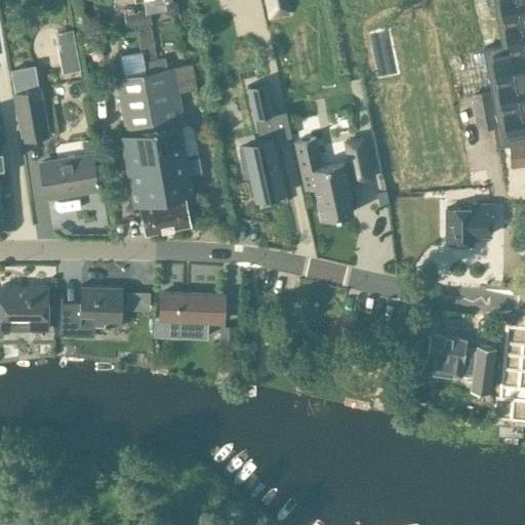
[(264,0),(269,19),(289,14),(289,11),(289,10),(286,0),(264,0)]
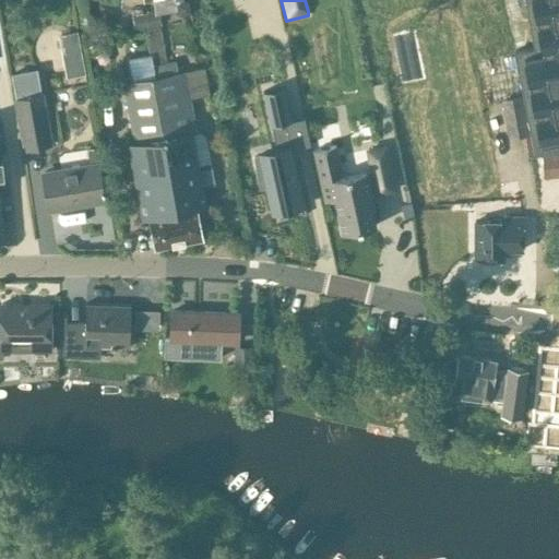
[(558,0),(524,0),(534,48),(514,51),(523,95),(530,135),(534,154),(542,153),(558,151),(558,0)]
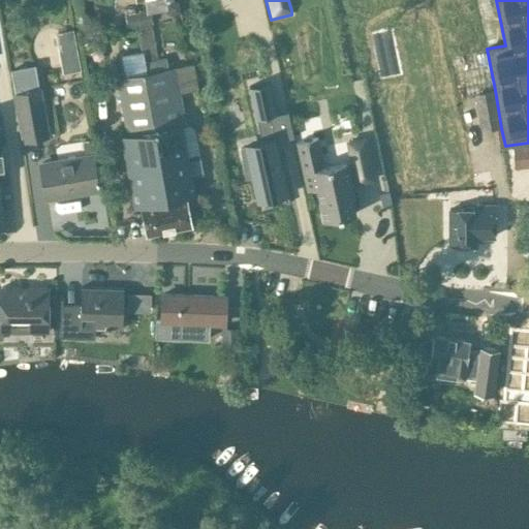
[(151,24),(149,11),(125,16),(127,28),(138,26),(151,24)]
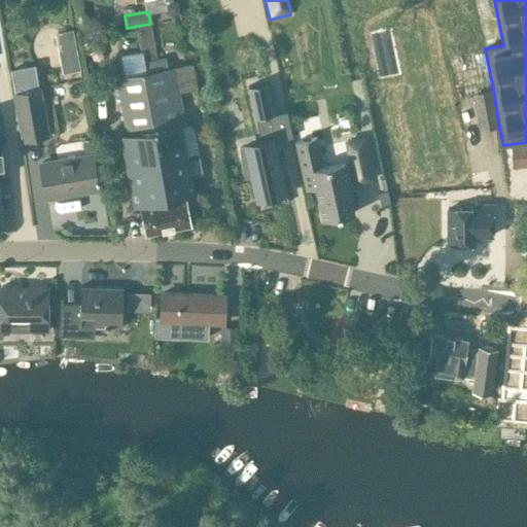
[(78,51),(73,24),(65,25),(66,35),(60,36),(64,55),(78,51)]
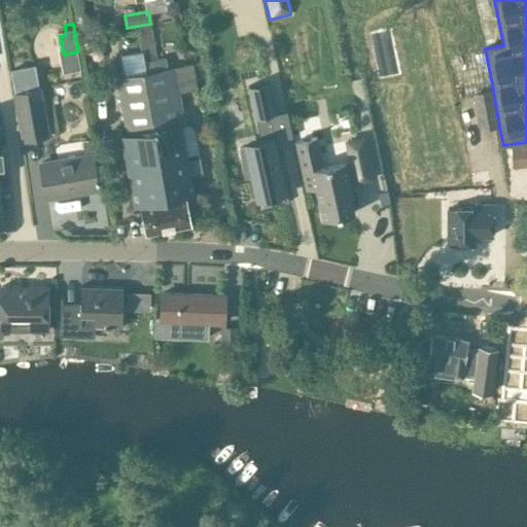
[(150,24),(138,26),(142,50),(144,61),(155,59),(150,24)]
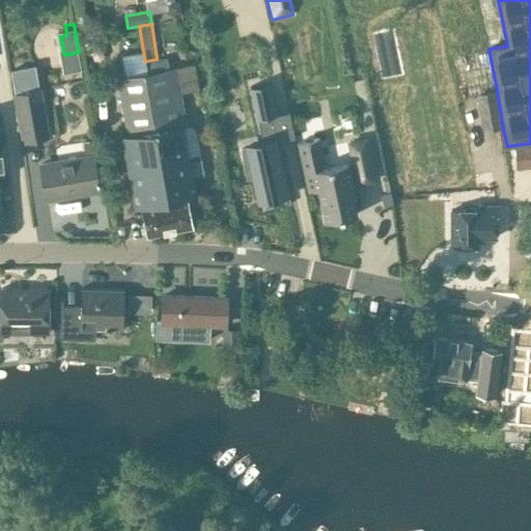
[(91,37),(83,46),(91,54),(101,46),(91,37)]
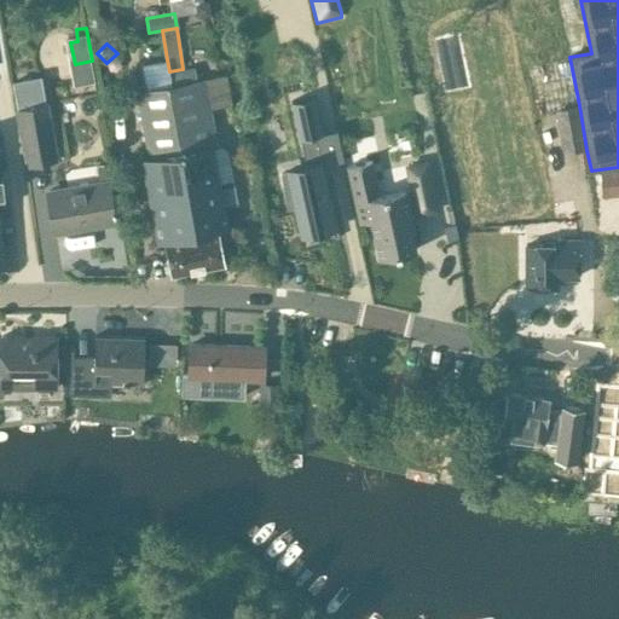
[(167,59),(142,63),(145,88),(172,85),(169,71),(167,59)]
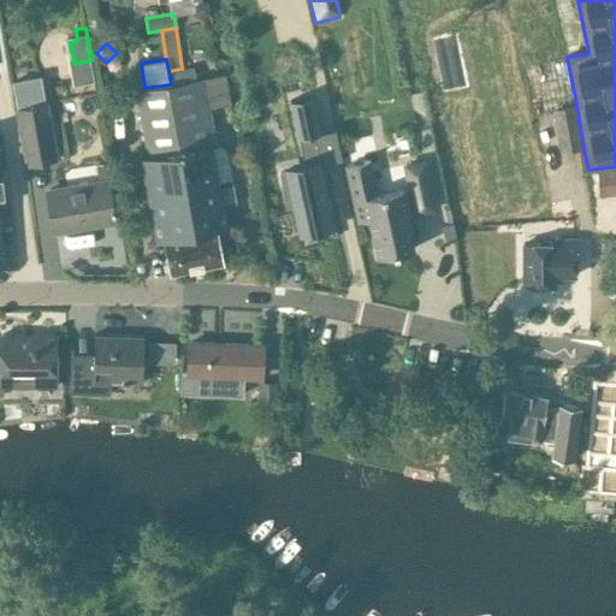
[(182,69),(169,71),(171,84),(195,80),(193,66),(182,69)]
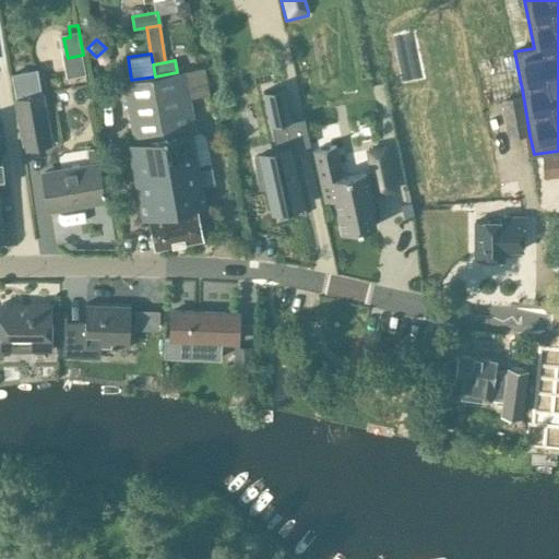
[(37,68),(11,72),(25,150),(51,144),(37,68)]
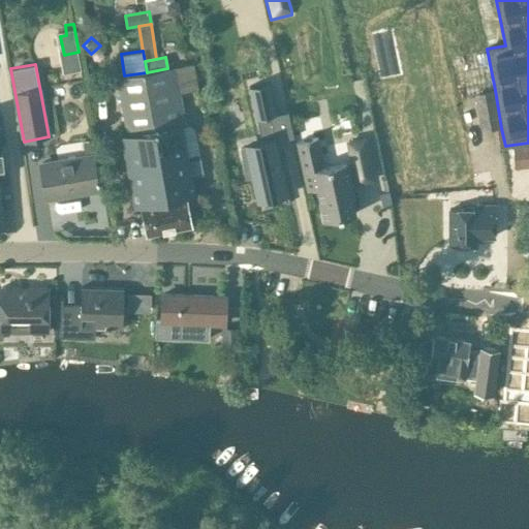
[(186,123),(176,67),(167,68),(147,72),(124,75),(116,78),(126,136),(120,137),(134,207),(142,205),(145,221),(141,222),(142,230),(143,229),(147,234),(191,224),(185,196),(194,194),(180,124),(186,123)]
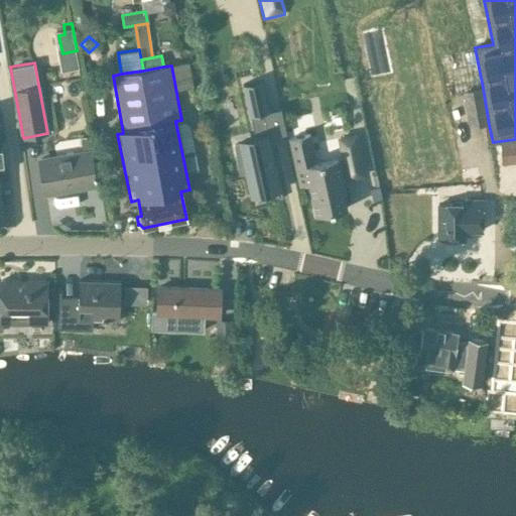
[(259,137),(237,142),(243,169),(244,169),(250,196),(280,189),(279,184),(275,163),(271,163),(267,144),(271,143),(265,111),(269,110),(263,78),(243,82),(249,114),(254,113),(259,137)]
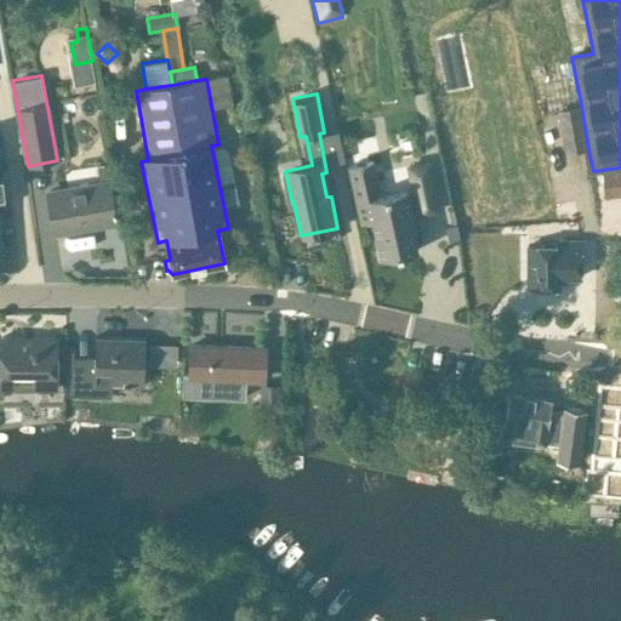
[(581,106),(557,110),(565,155),(588,151),(581,106)]
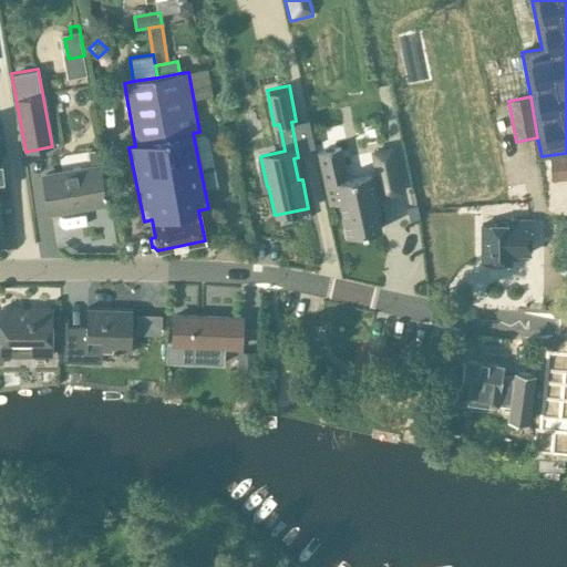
[(329,126),(307,131),(319,184),(330,181),(338,215),(371,207),(367,189),(369,189),(364,173),(371,172),(372,173),(389,168),(379,126),(361,130),(367,150),(336,156),(329,126)]
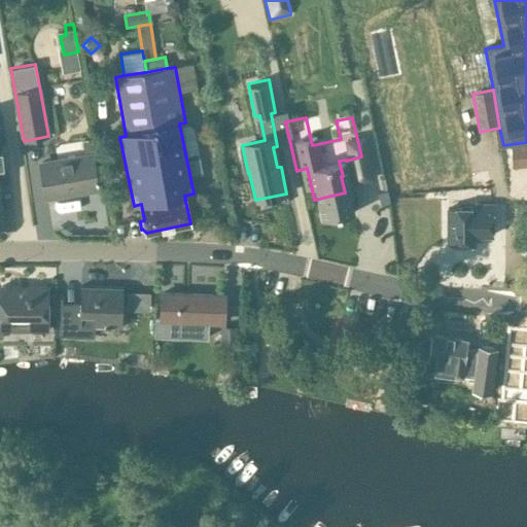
[(526,142),(511,144),(513,168),(526,166),(526,142)]
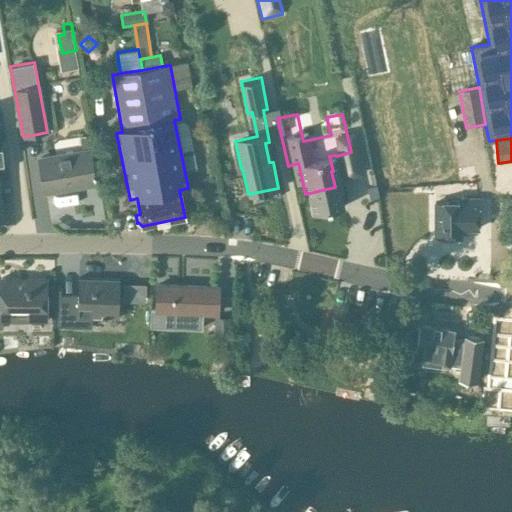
[(95,183),(89,150),(40,159),(45,191),(95,183)]
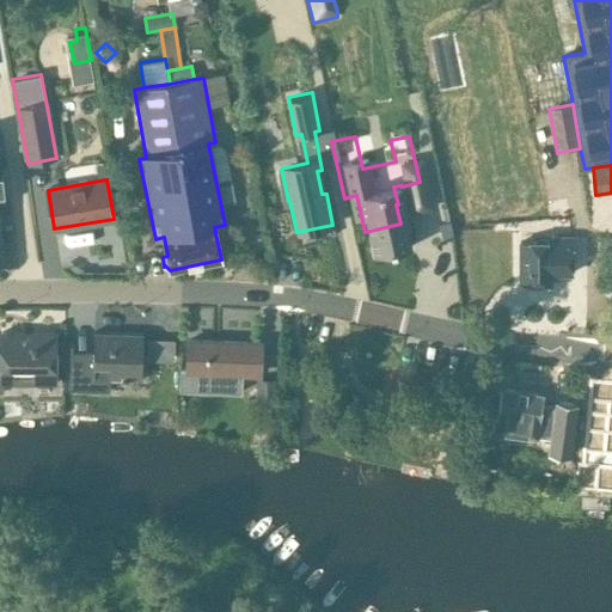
[(453,234),(450,221),(440,222),(442,237),(453,234)]
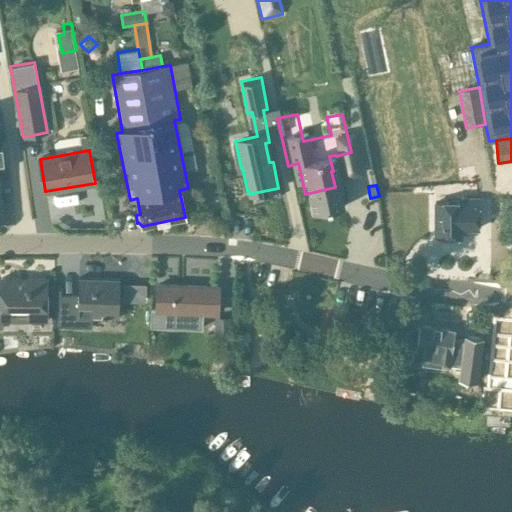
[(478,228),(478,197),(458,197),(458,201),(435,201),(435,236),(461,236),(461,228),(478,228)]
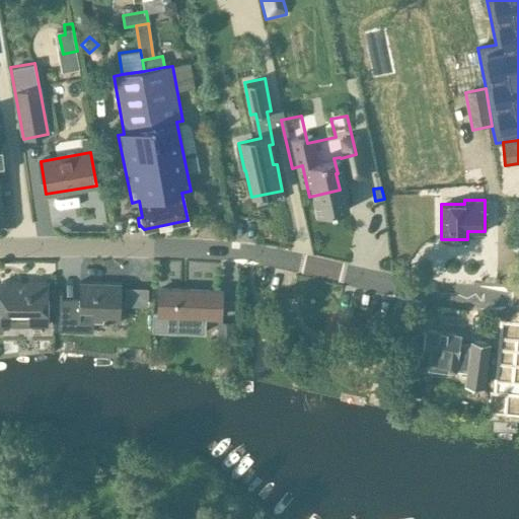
[(121,283),(80,281),(79,299),(61,298),(61,292),(60,292),(59,330),(92,332),(93,322),(120,323),(121,283)]
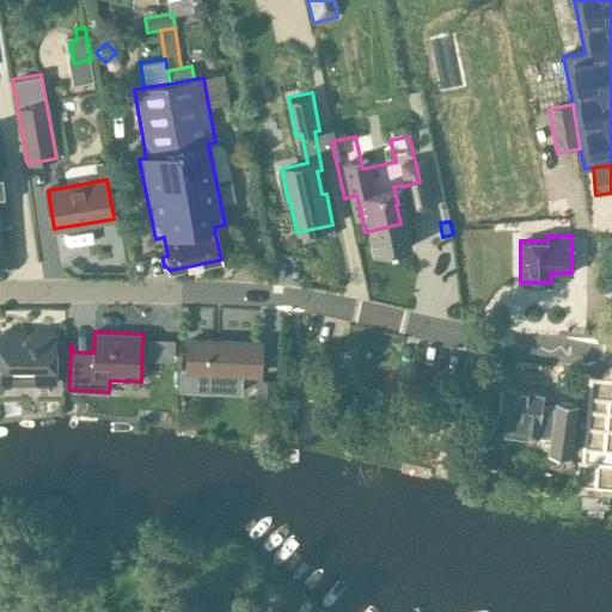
[(55,332),(1,332),(1,354),(0,353),(0,392),(0,384),(55,384),(55,332)]
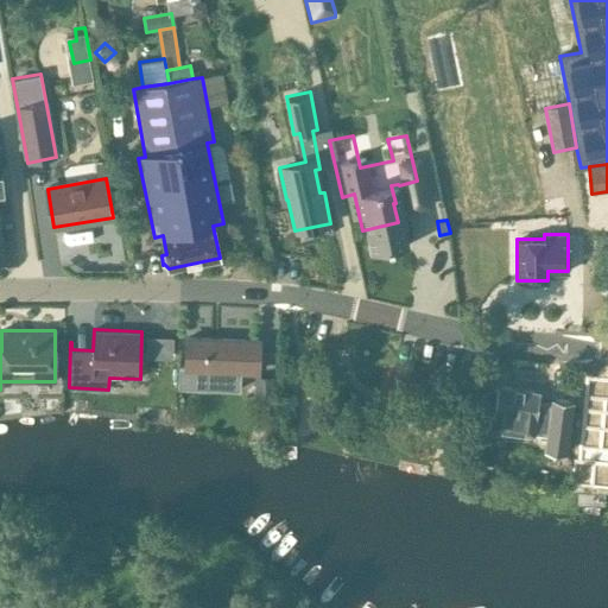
[(259,341),(188,337),(187,367),(179,366),(178,387),(240,390),(241,373),(258,373),(259,341)]
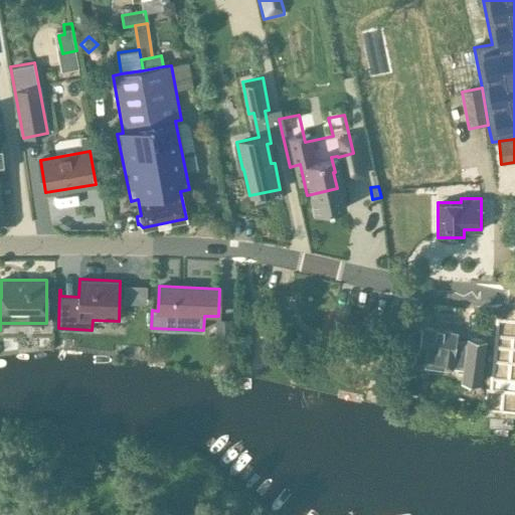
[(125,287),(124,303),(146,304),(147,287),(125,287)]
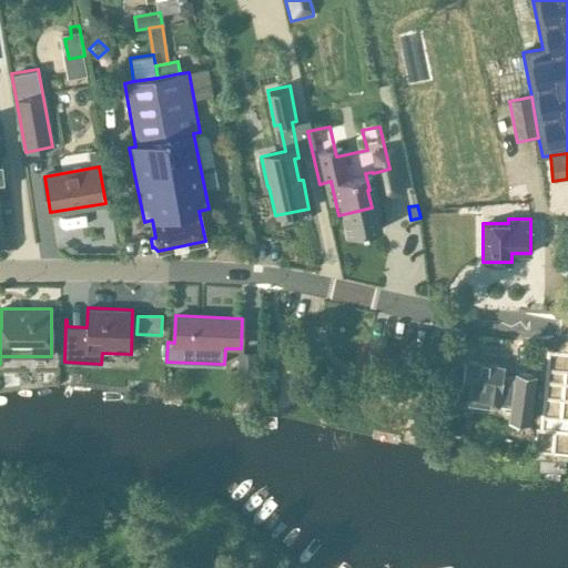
[(320,340),(308,338),(306,348),(317,351),(320,340)]
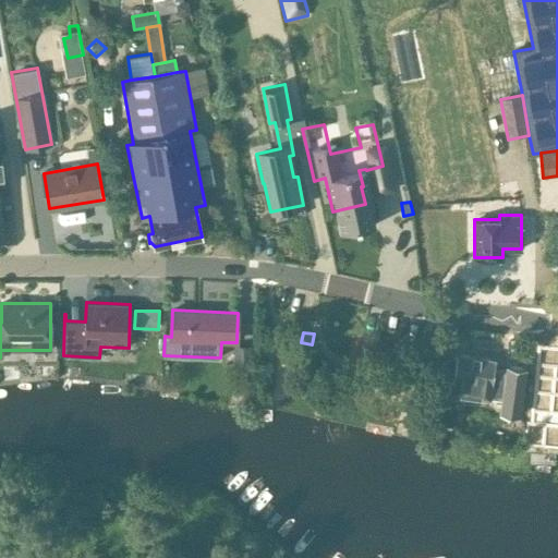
[(250,346),(231,344),(230,362),(249,363),(250,346)]
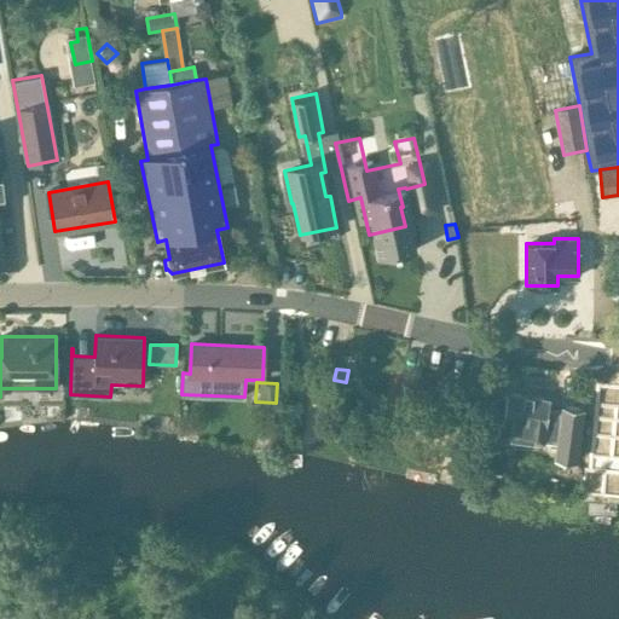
[(618,387),(596,386),(595,421),(603,421),(601,446),(601,449),(603,449),(602,451),(618,451),(618,387)]
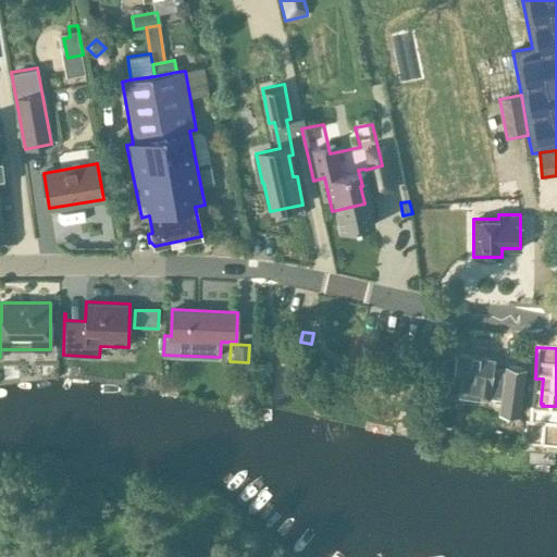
[(456,354),(449,394),(462,395),(462,396),(477,398),(477,397),(489,399),(489,396),(502,398),(500,412),(519,415),(525,368),(506,364),(505,369),(493,368),(494,359),(456,354)]
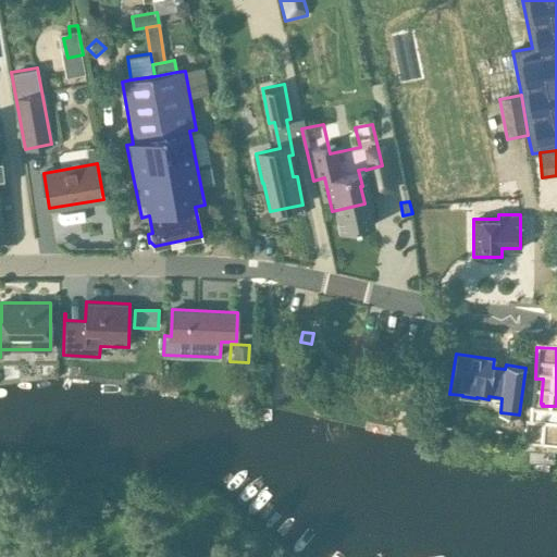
[(525,412),(522,441),(537,442),(539,442),(542,417),(542,406),(543,404),(541,404),(527,403),(525,412)]
